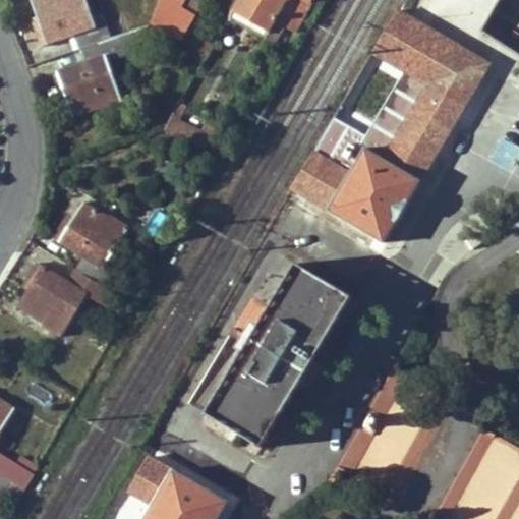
[(40,45),(73,34),(77,47),(79,46),(128,30),(122,10),(92,20),(84,0),(31,0),(40,30),(36,31),(40,45)]
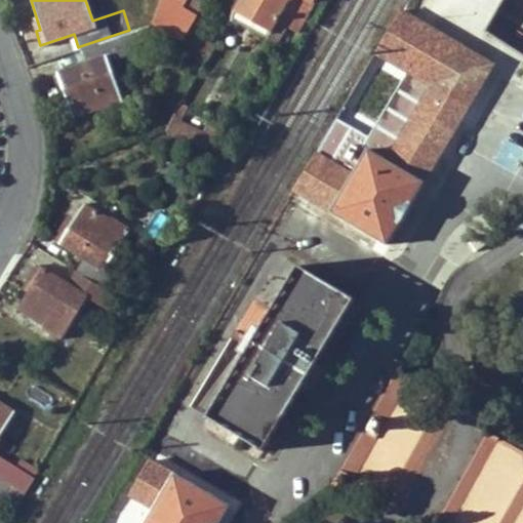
[(154,17),(159,0),(146,0),(142,13),(154,17)]
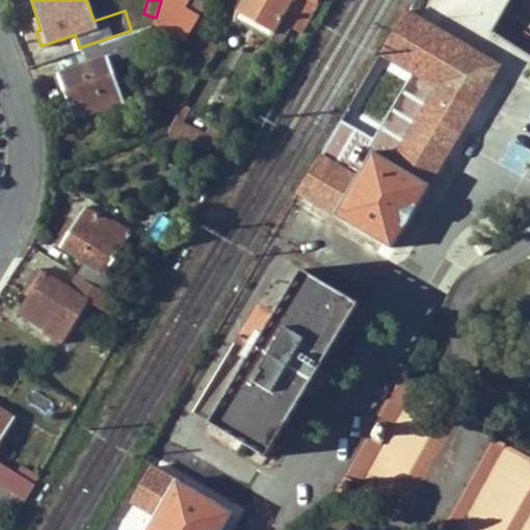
[(197,15),(199,12),(187,7),(173,0),(161,0),(156,18),(154,22),(182,40),(197,15)]
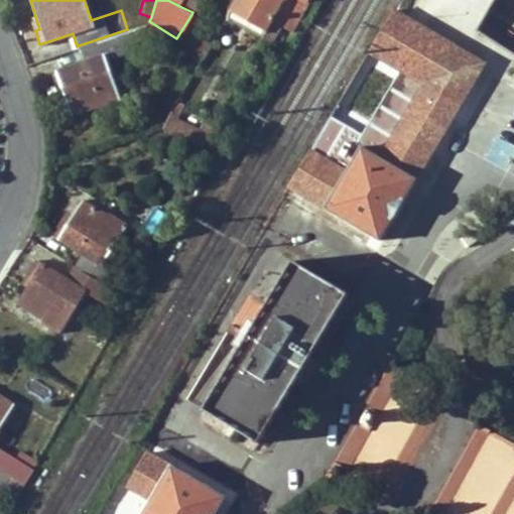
[(222,19),(226,23),(228,19),(235,8),(266,26),(281,0),(232,0),(222,19)]
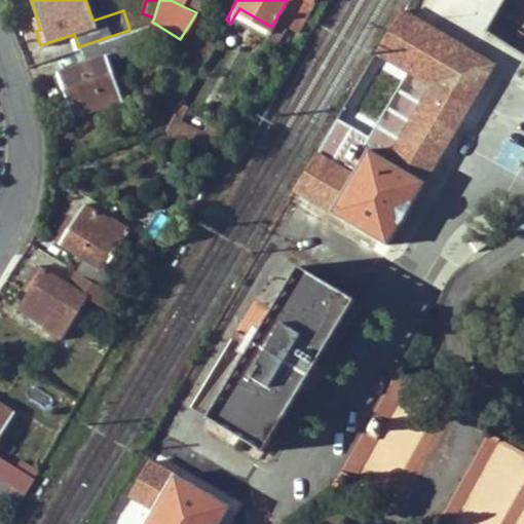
[(295,30),(311,0),(287,0),(271,27),(265,38),(262,44),(263,44),(271,48),(286,24),(295,30)]
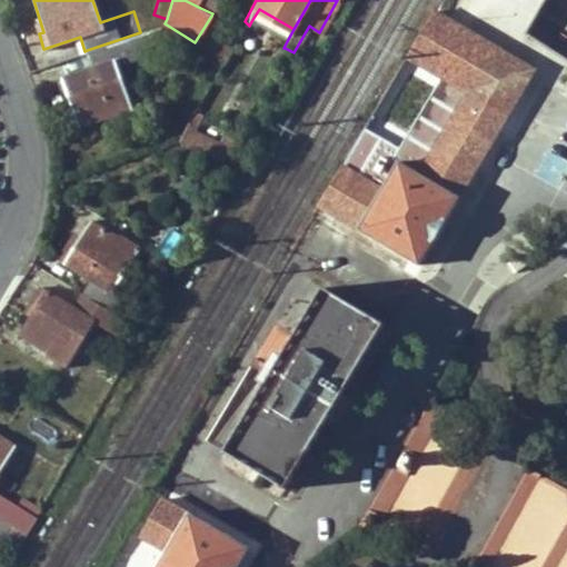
[(318,205),(357,228),(397,162),(456,197),(534,65),(435,7),(406,56),(456,86),(420,146),(370,116),(347,156),(318,205)]
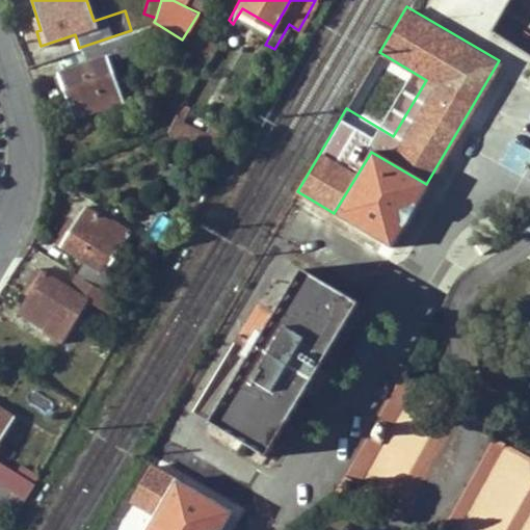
[(274,27),(242,8),(235,20),(268,38),(274,27)]
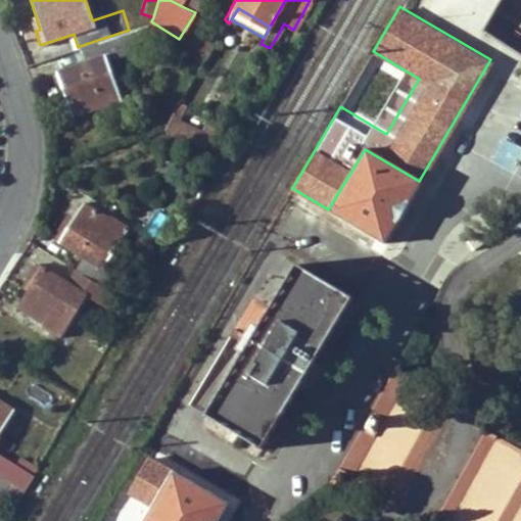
[(194,14),(179,39),(205,55),(211,44),(211,42),(193,32),(200,19),(194,14)]
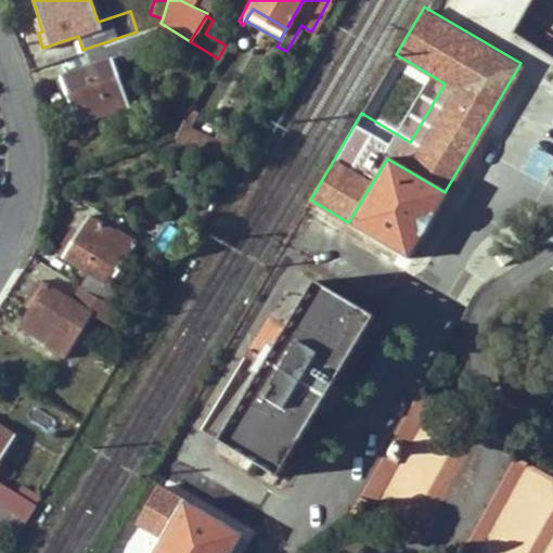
[(137,31),(85,49),(90,66),(54,78),(58,91),(49,93),(53,108),(69,104),(75,121),(104,112),(105,113),(127,106),(113,62),(142,52),(140,44),(158,37),(155,25),(137,31)]
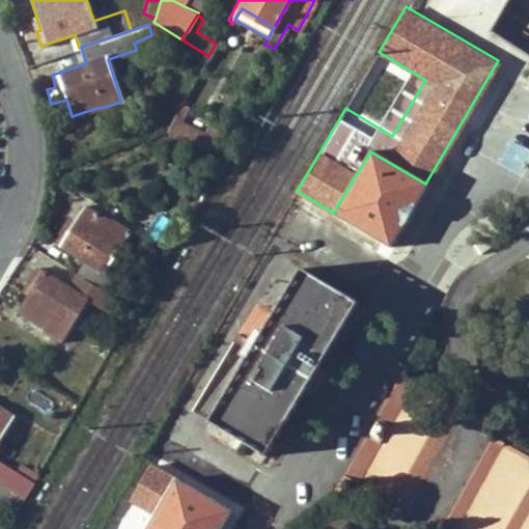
[(168,131),(206,149),(213,139),(173,119),(168,131)]
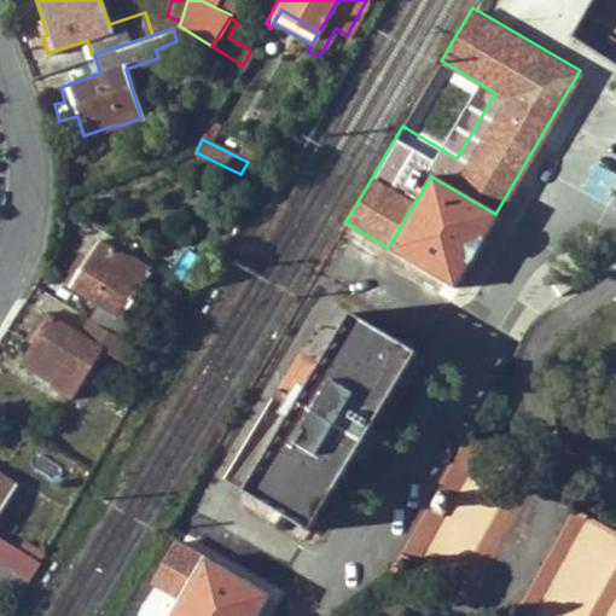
[(497,215),(495,214),(431,176),(388,248),(388,249),(453,288),(497,215)]
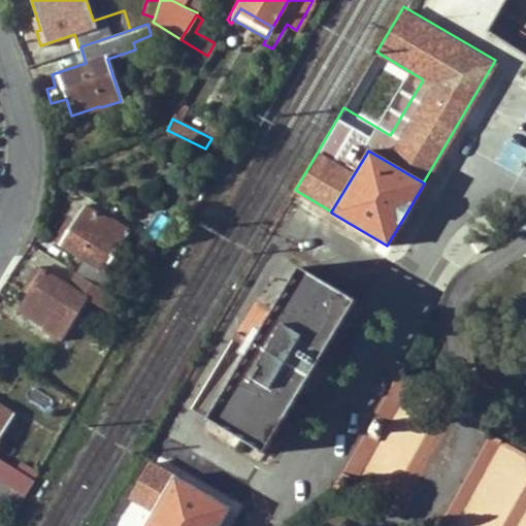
[(55,239),(85,259),(76,271),(96,284),(109,292),(118,277),(104,269),(129,229),(112,219),(110,220),(85,203),(68,231),(62,227),(55,239)]
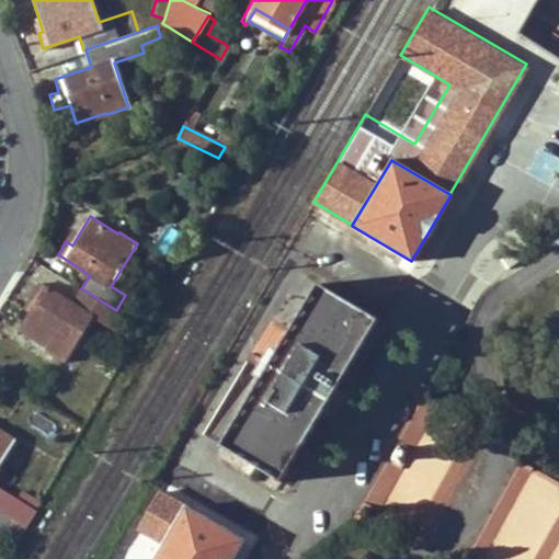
[(523,255),(516,246),(502,254),(509,265),(523,255)]
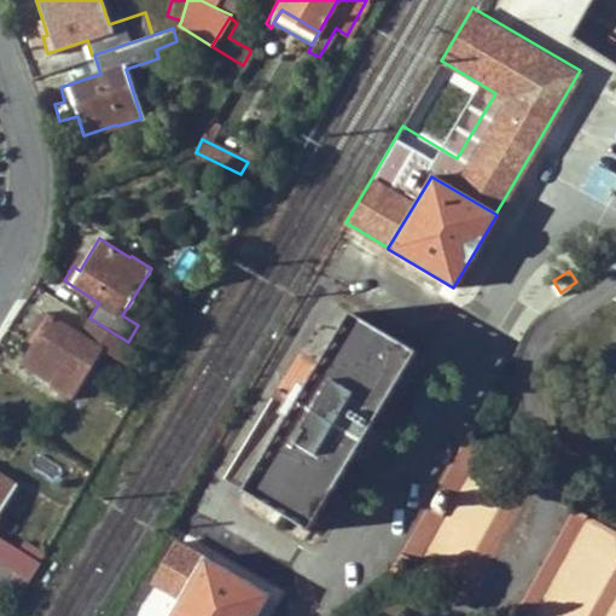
[(71,399),(103,349),(112,332),(89,318),(80,333),(51,315),(50,317),(25,302),(7,329),(32,344),(21,361),(52,382),(51,385),(71,399)]
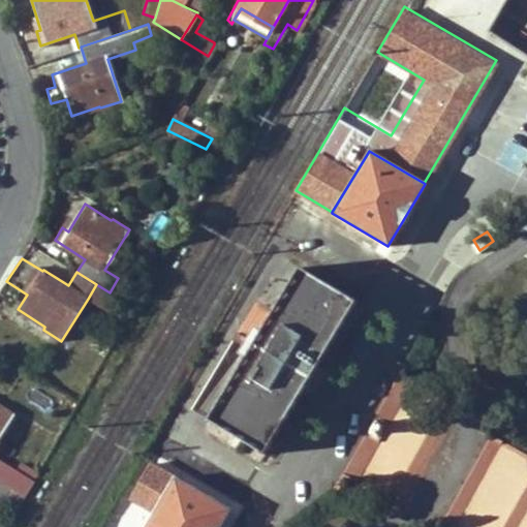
[(264,453),(354,301),(299,268),(206,419),(264,453)]
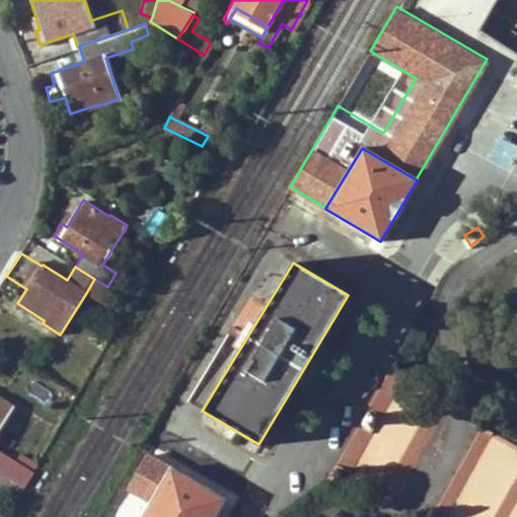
[(0,471),(8,477),(11,479),(18,466),(0,453),(0,424),(12,405),(0,396),(0,471)]
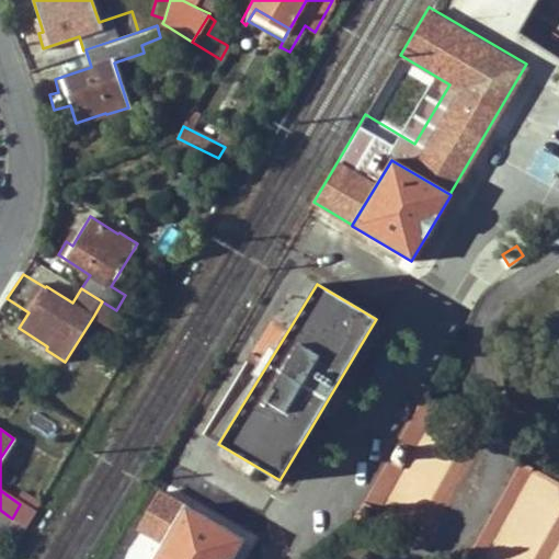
[(136,528),(162,544),(184,505),(158,490),(136,528)]
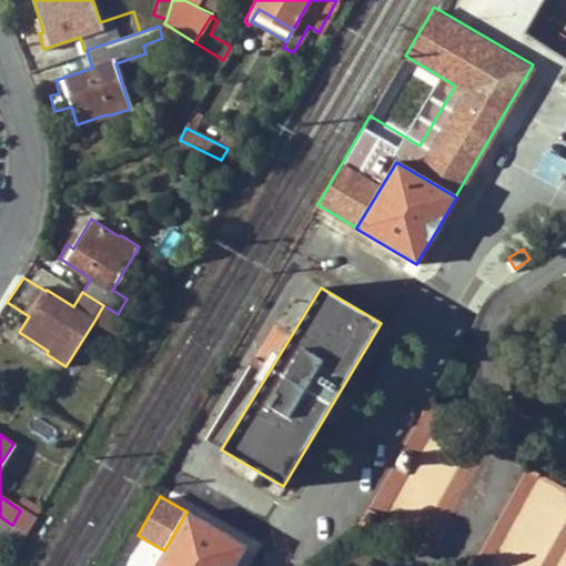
[(188,511),(187,512),(164,551),(154,565),(235,565),(248,546),(188,511)]
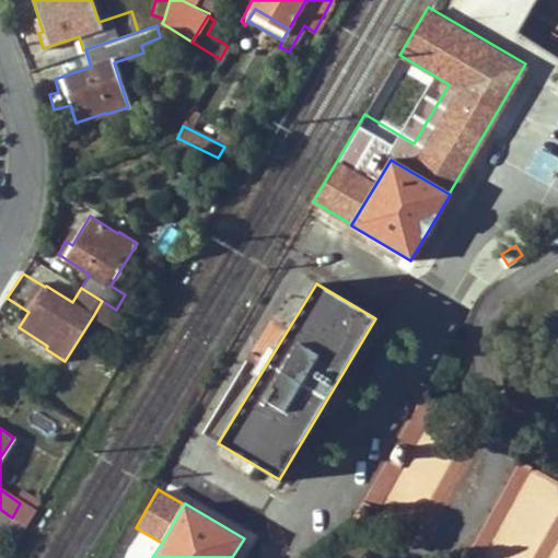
[(25,526),(24,525),(12,518),(9,515),(0,529),(0,532),(15,542),(25,526)]
